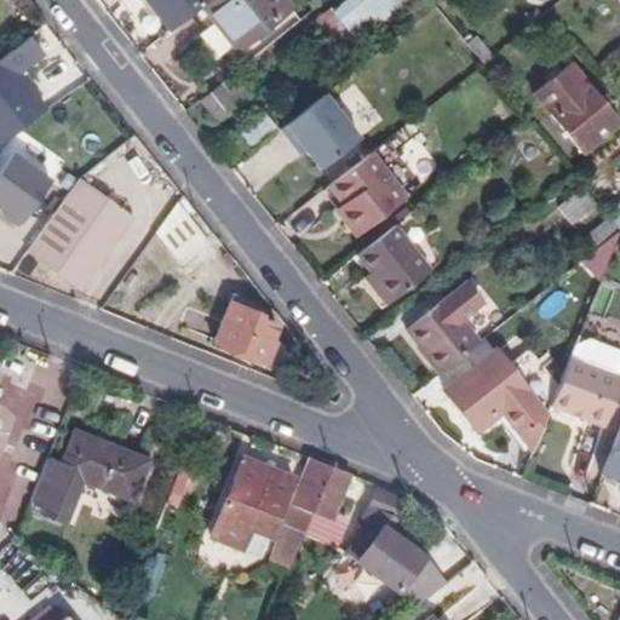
[(139,0),(167,33),(199,7),(207,0),(139,0)]
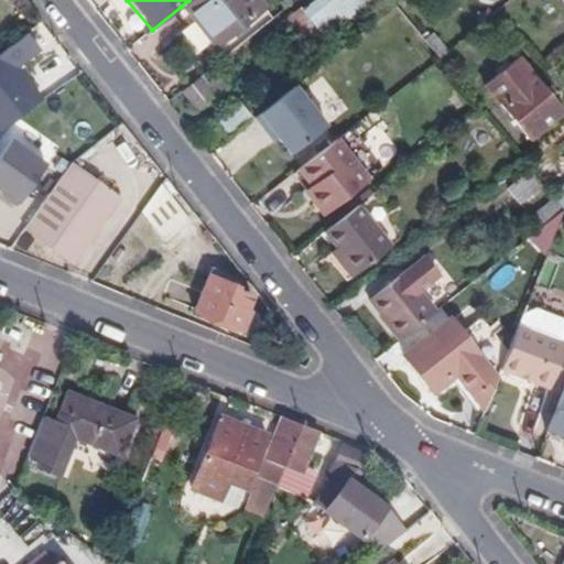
[(262,7),(256,0),(188,0),(181,7),(215,46),(262,7)]
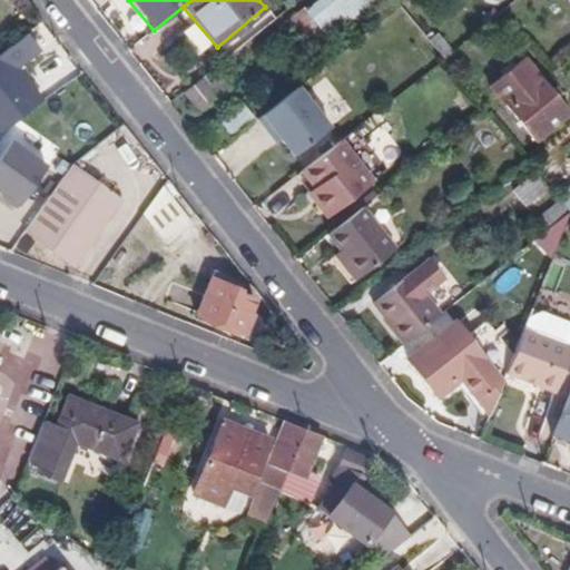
[(343,0),(317,0),(305,10),(303,8),(286,20),(304,41),(330,20),(334,23),(345,13),(338,5),(343,0)]
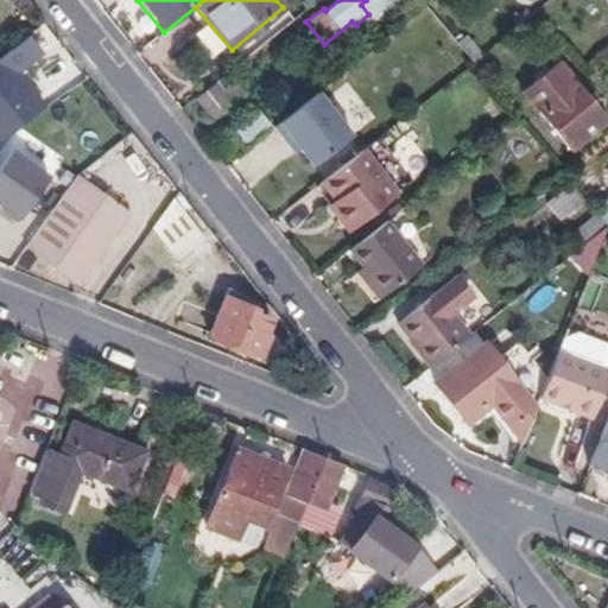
[(29,38),(0,59),(0,144),(42,114),(17,77),(43,58),(29,38)]
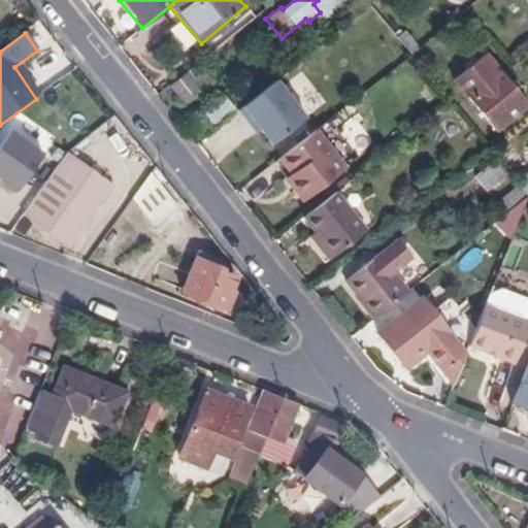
[(495,128),(525,104),(485,55),(455,78),(495,128)]
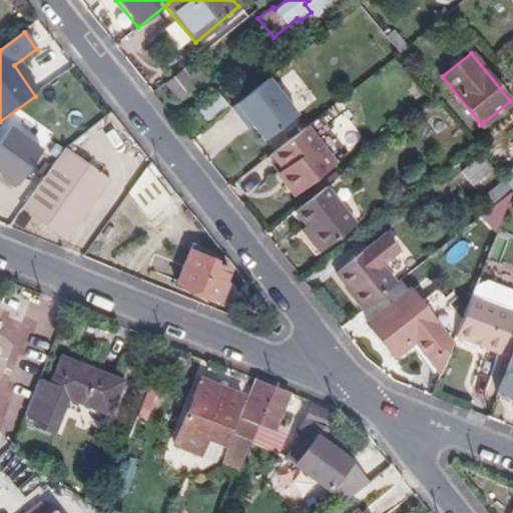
[(206,81),(191,64),(180,73),(194,88),(195,90),(206,81)]
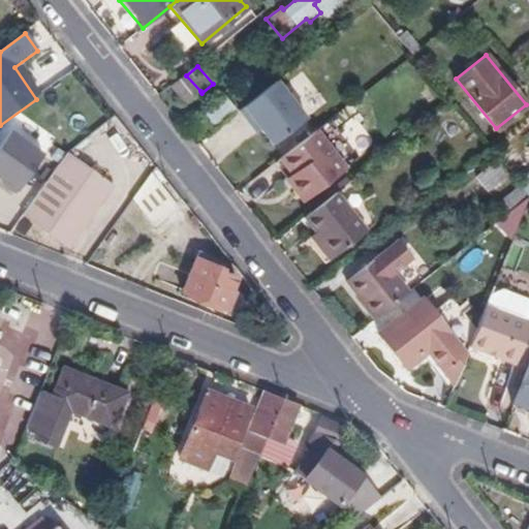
[(200,91),(186,75),(172,88),(185,103),(200,91)]
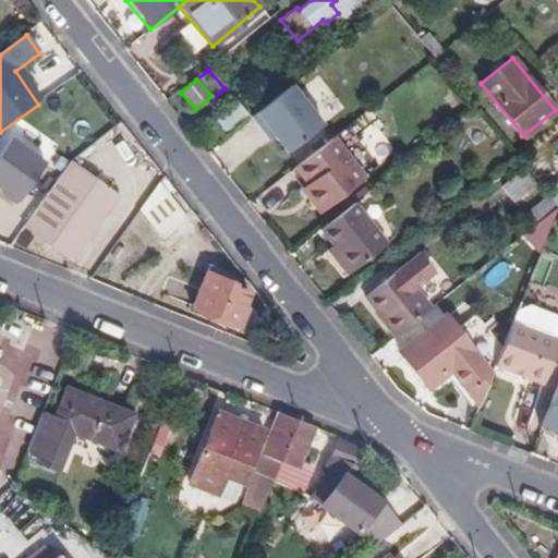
[(323,124),(290,85),(252,117),(263,130),(267,126),(276,136),(288,152),(323,124)]
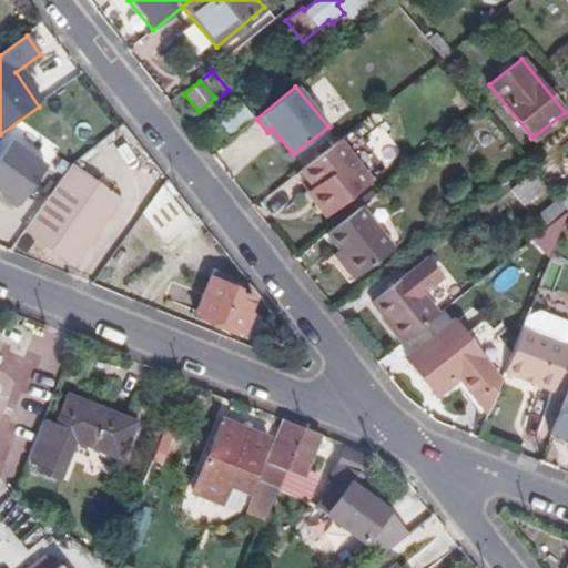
[(229,143),(255,120),(241,103),(214,125),(229,143)]
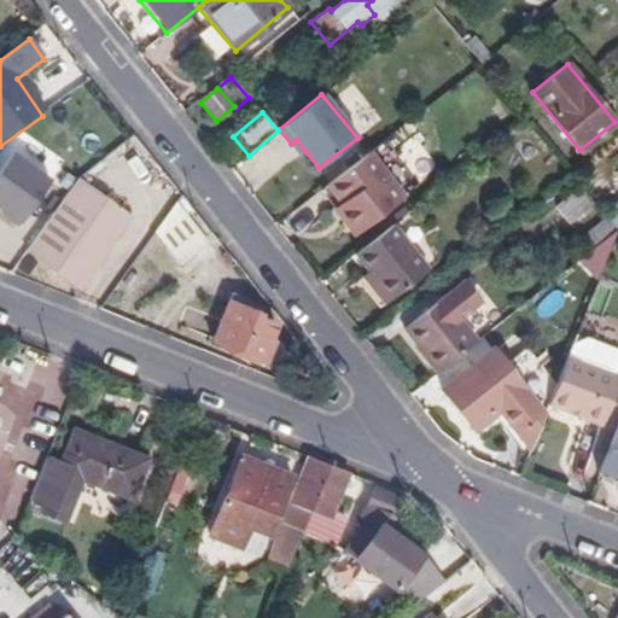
[(19,228),(50,184),(12,156),(0,172),(0,205),(6,210),(5,213),(3,216),(19,228)]
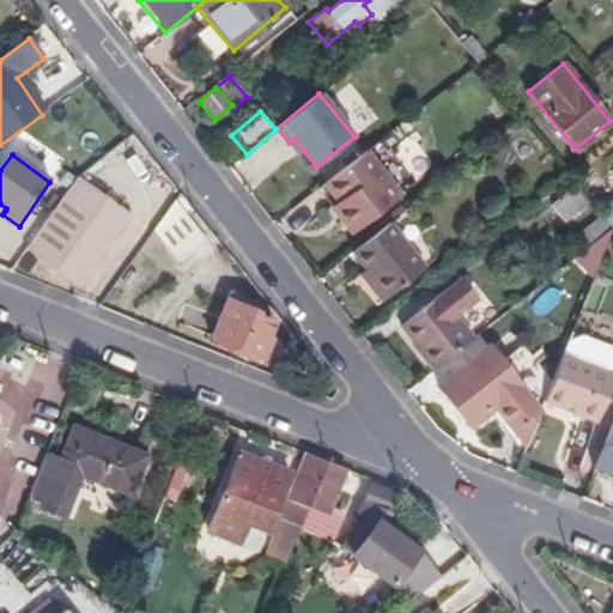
[(394,202),(357,159),(325,186),(340,202),(346,211),(339,217),(354,236),(394,202)]
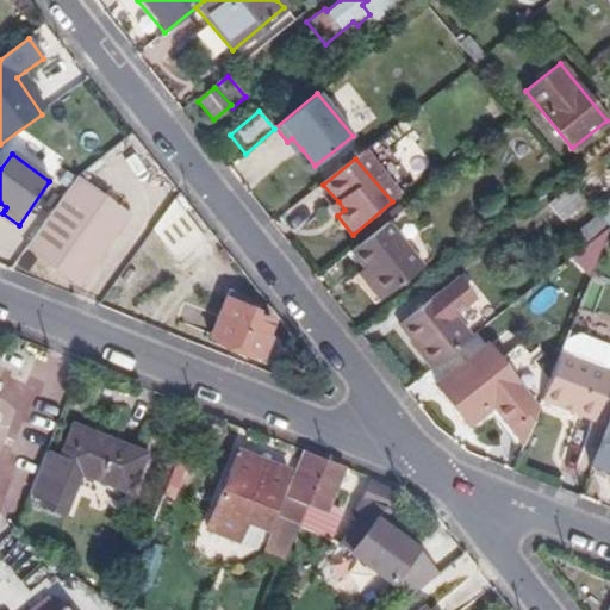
[(76,286),(129,213),(78,178),(25,250),(76,286)]
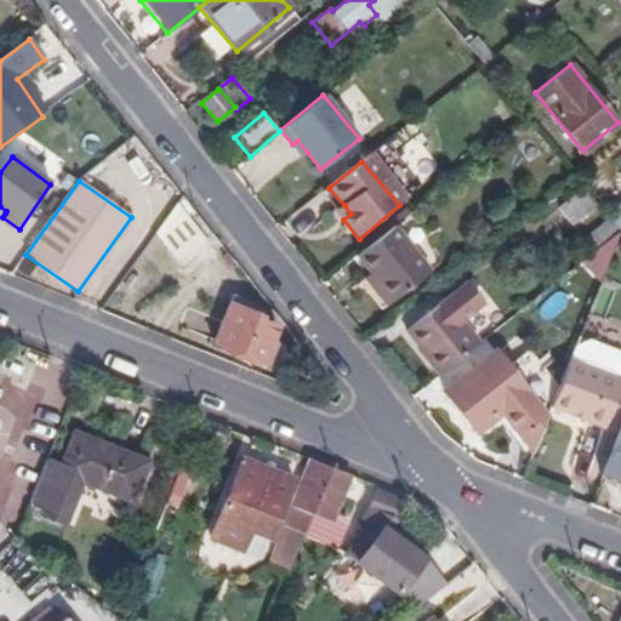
[(571,226),(598,204),(585,187),(558,209),(571,226)]
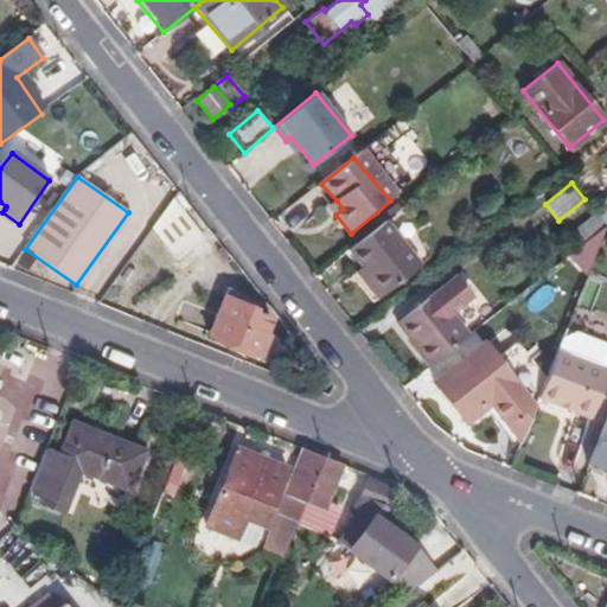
[(330,208),(336,215),(343,209),(337,200),(330,208)]
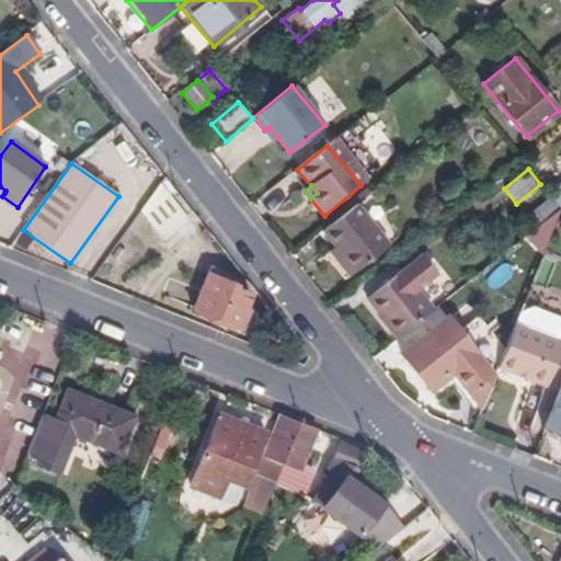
[(191,224),(161,187),(141,214),(165,243),(191,224)]
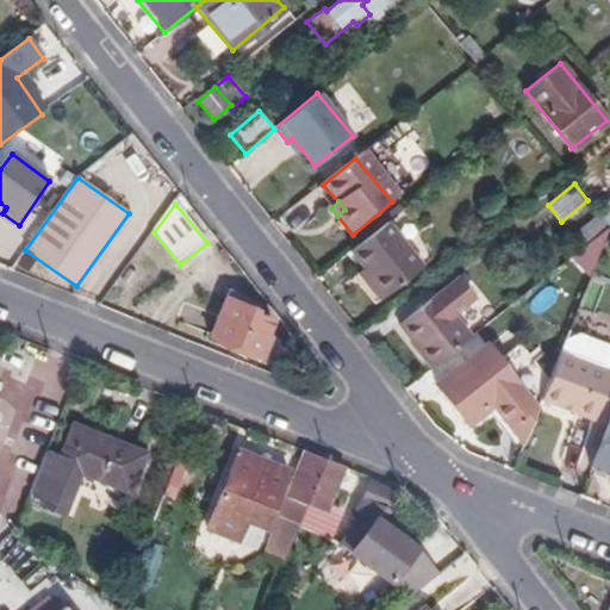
[(590,222),(576,230),(587,250),(602,241),(590,222)]
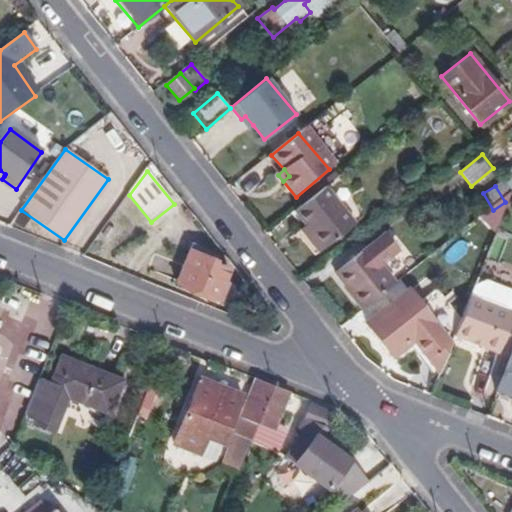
[(356,226),(326,188),(296,212),(313,233),(307,237),(320,254),(356,226)]
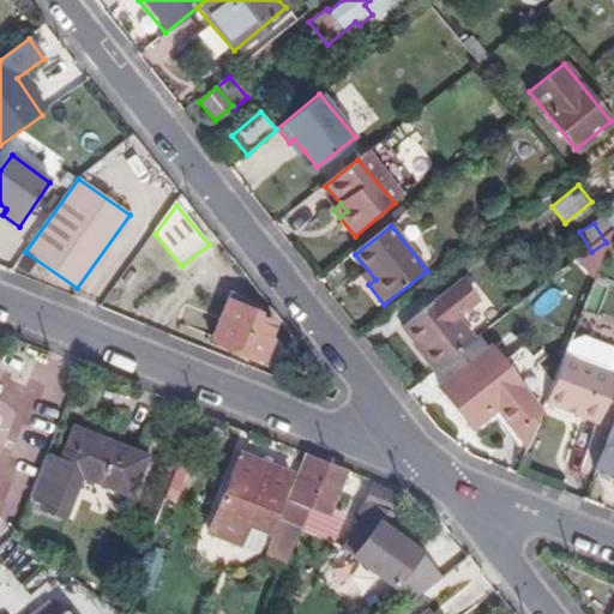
[(355,254),(349,259),(368,284),(375,280),(355,254)]
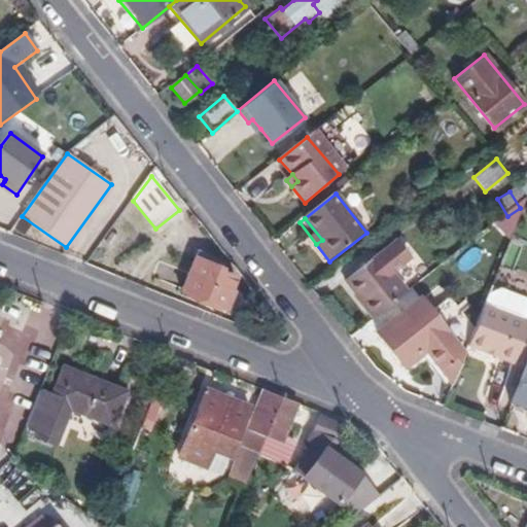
[(410,259),(396,242),(345,283),(373,319),(406,292),(391,274),(410,259)]
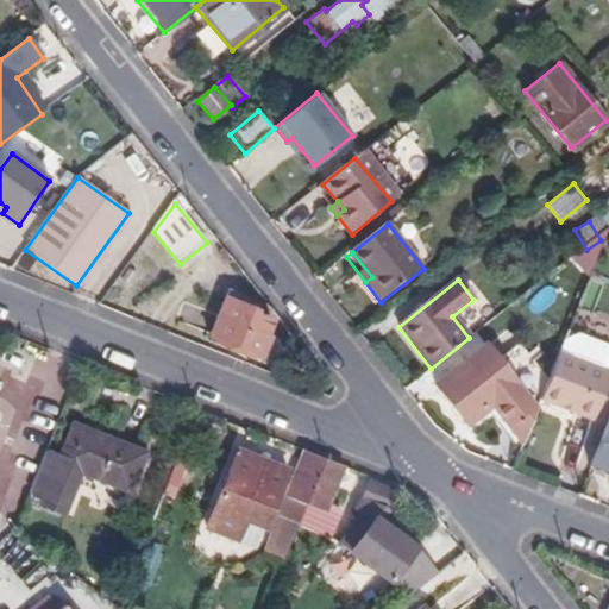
[(258,312),(262,303),(228,292),(212,337),(264,356),(272,336),(267,334),(272,318),(258,312)]
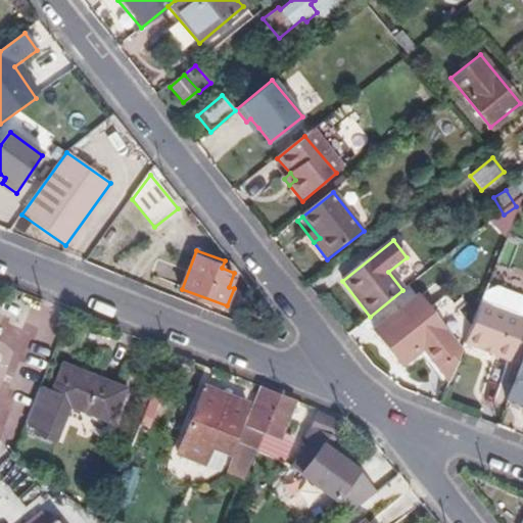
[(522,297),(496,287),(484,292),(465,344),(480,350),(483,347),(494,351),(493,355),(510,361),(522,326),(522,297)]
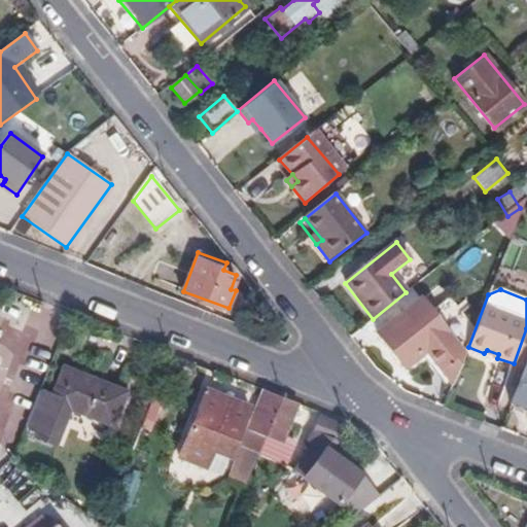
[(426,350),(453,385),(465,355),(420,297),(376,332),(405,367),(426,350)]
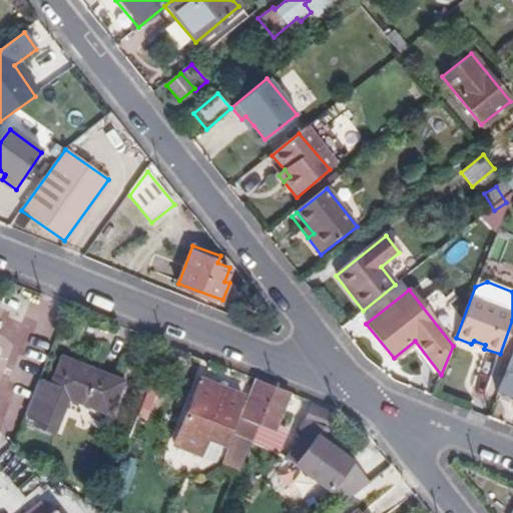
[(512,355),(497,396),(512,402),(512,355)]
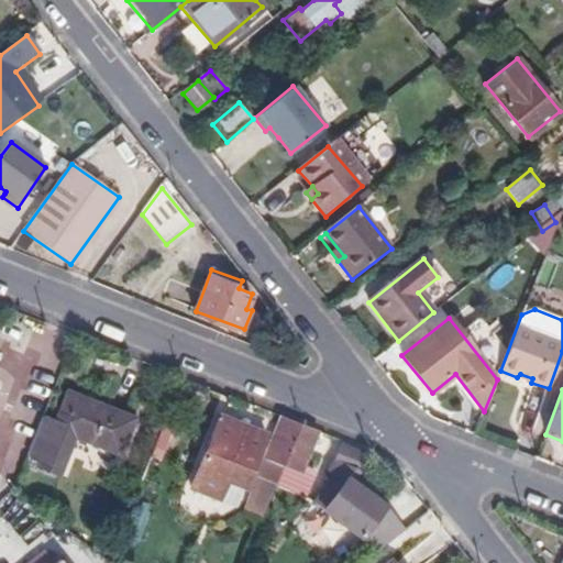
[(54,424),(41,420),(25,456),(40,462),(36,471),(59,479),(76,439),(120,456),(134,420),(65,394),(54,424)]
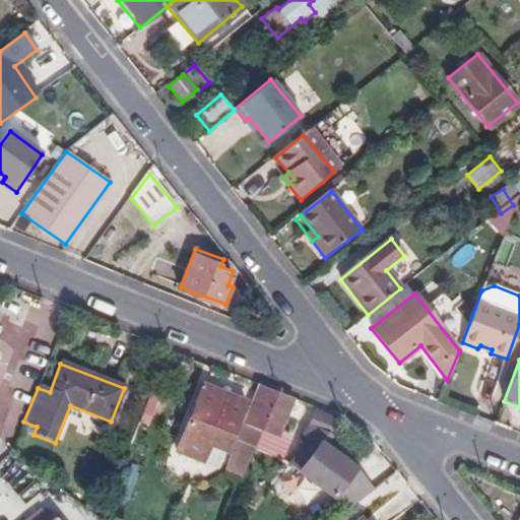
[(237,442),(255,449),(278,392),(259,384),(237,442)]
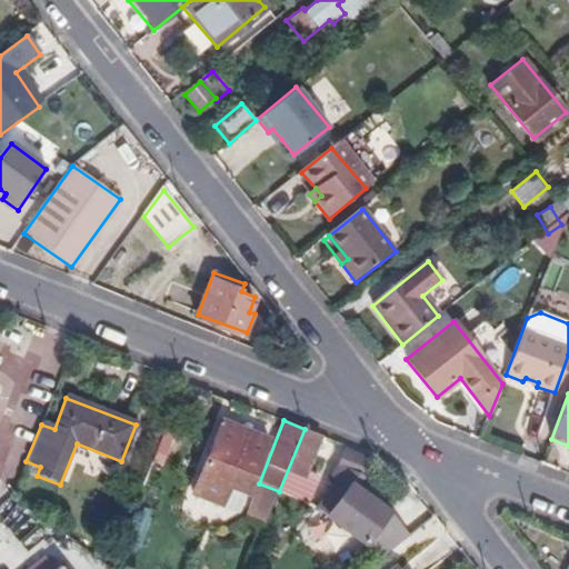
[(246,493),(267,440),(219,421),(189,492),(219,505),(227,487),(246,493)]
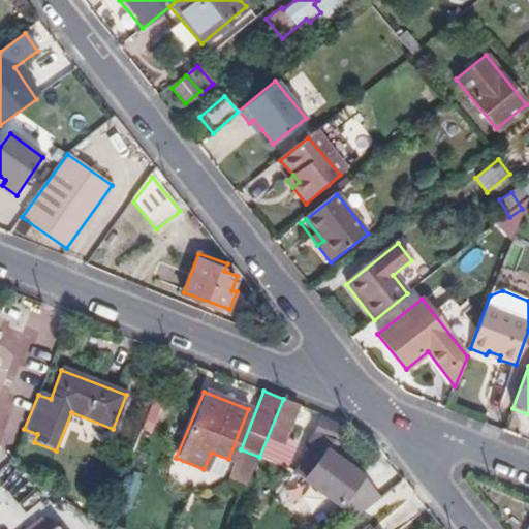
[(284,437),(298,404),(283,399),(259,457),(285,467),(294,442),(284,437)]
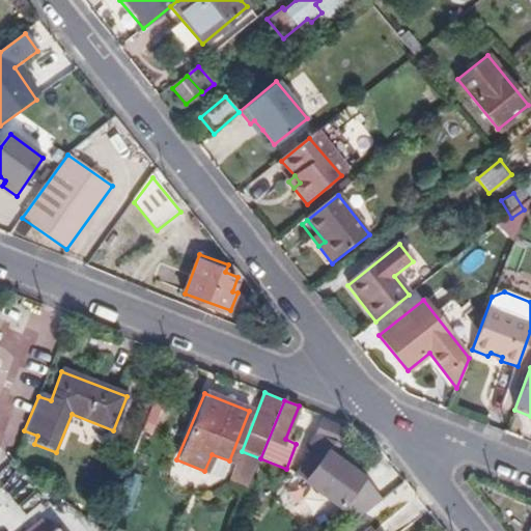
[(317,449),(298,475),(356,516),(381,497),(328,458),(335,448),(338,428),(319,421),(312,444),(312,445),(317,449)]
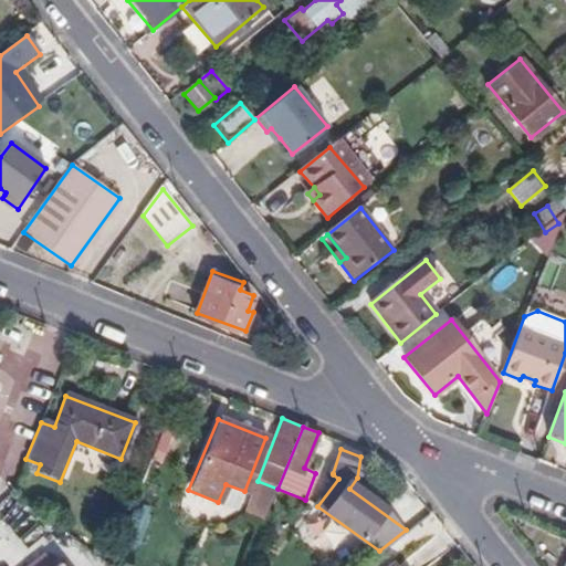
[(278,489),(258,481),(245,512),(265,520),(278,489)]
